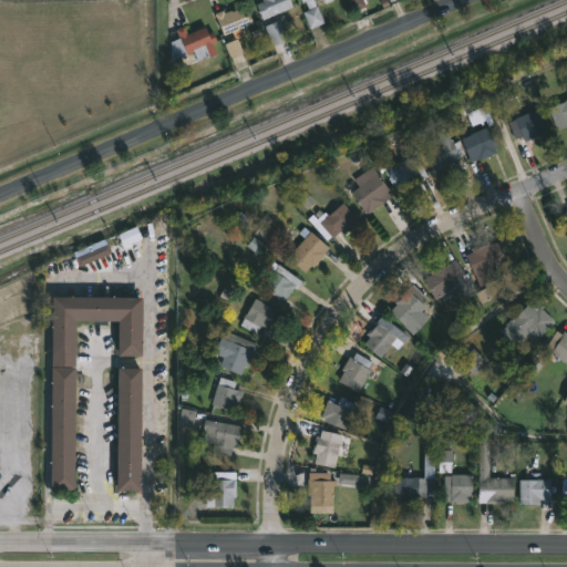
[(289,0),(292,7),(260,20),(255,4),(263,1),(261,0),(289,0)]
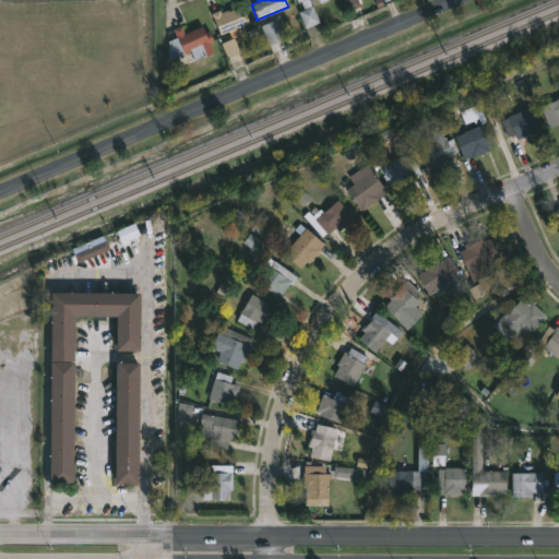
[(324,0),(318,3),(316,0),(307,0),(318,23),(305,28),(298,12),(302,10),(299,1),(296,2),(295,0),(324,0)]
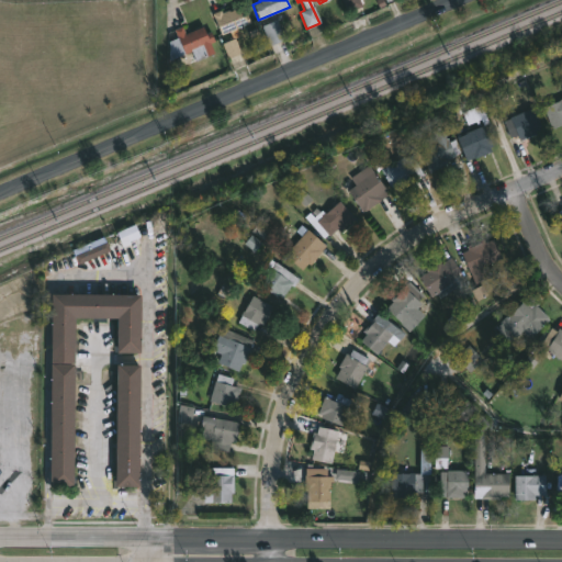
[(343,0),(349,14),(362,8),(359,0),(343,0)]
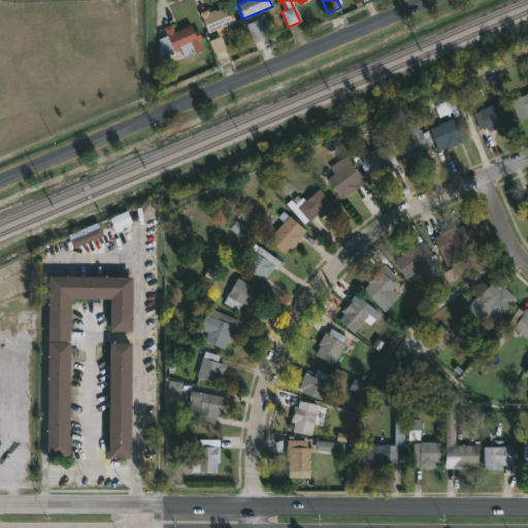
[(225,6),(228,13),(231,12),(235,21),(205,33),(197,12),(206,8),(207,11),(213,8),(215,10),(225,6)]
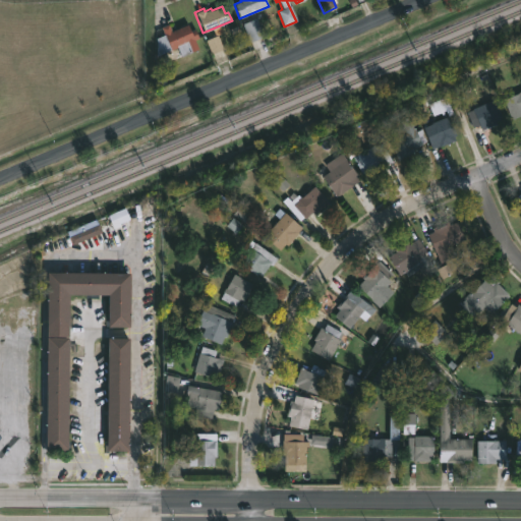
[(244,25),(250,44),(265,39),(257,19),(244,25)]
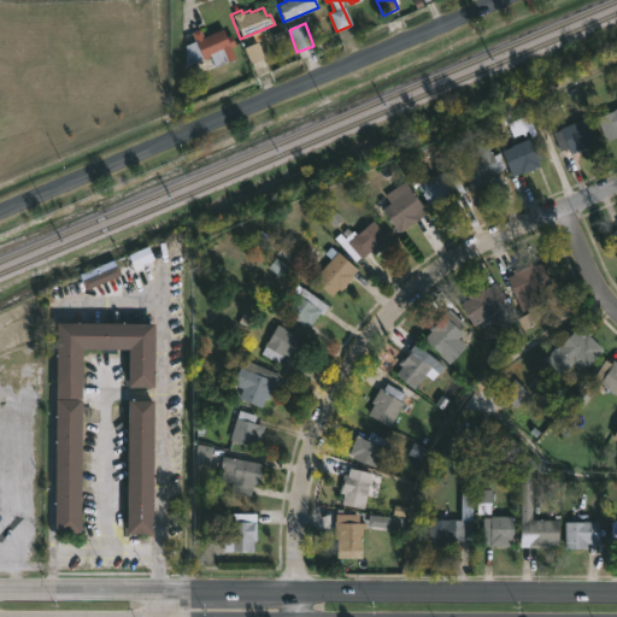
[(221,29),(224,37),(230,35),(234,46),(229,47),(234,59),(213,68),(209,57),(201,59),(191,33),(198,29),(201,37),(221,29)]
